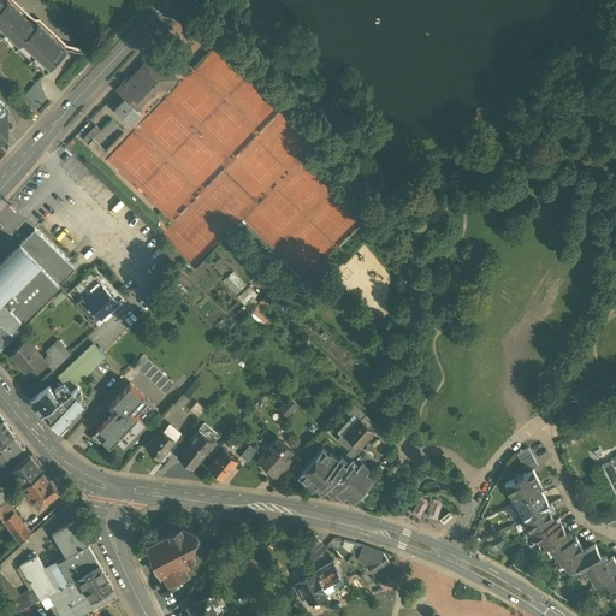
[(35,25),(7,0),(5,3),(0,7),(0,33),(10,42),(12,39),(18,45),(35,25)]
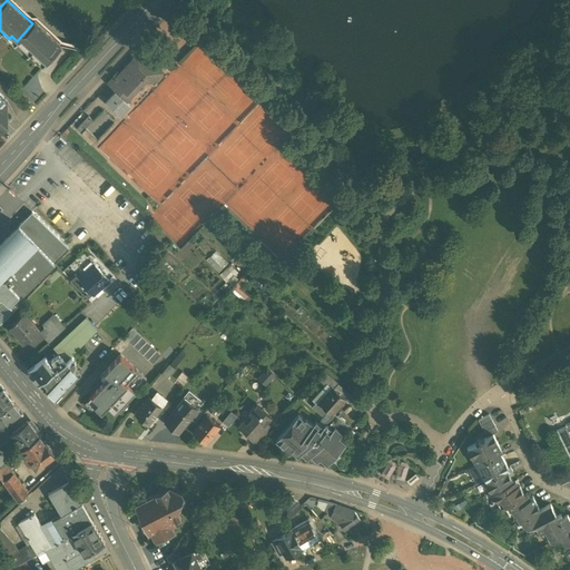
[(61,46),(36,21),(32,23),(17,41),(37,60),(39,58),(45,62),(61,46)]
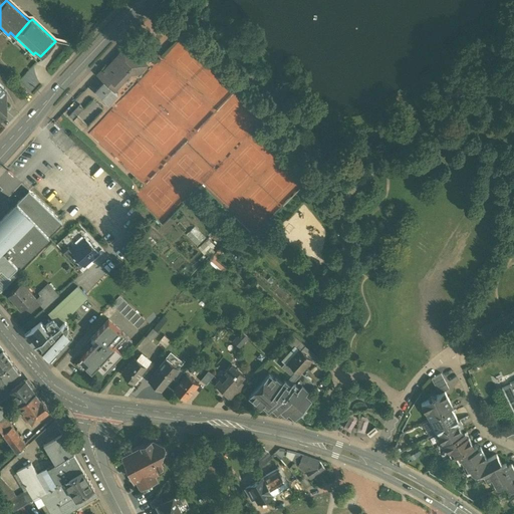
[(139,62),(124,49),(102,72),(100,71),(96,75),(103,81),(110,88),(125,71),(130,71),(130,70),(138,70),(142,65),(139,63),(139,62)]
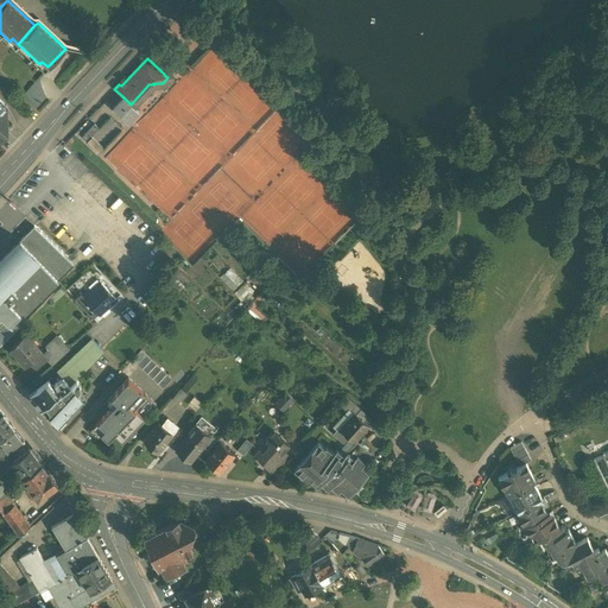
[(33,106),(44,97),(35,83),(23,92),(33,106)]
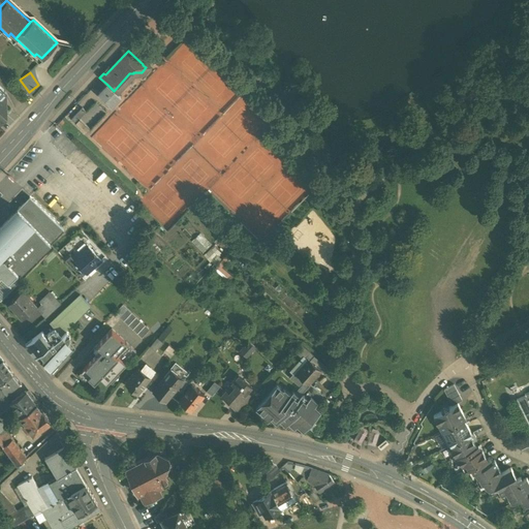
[(106,84),(97,94),(112,106),(120,97),(114,91),(106,84)]
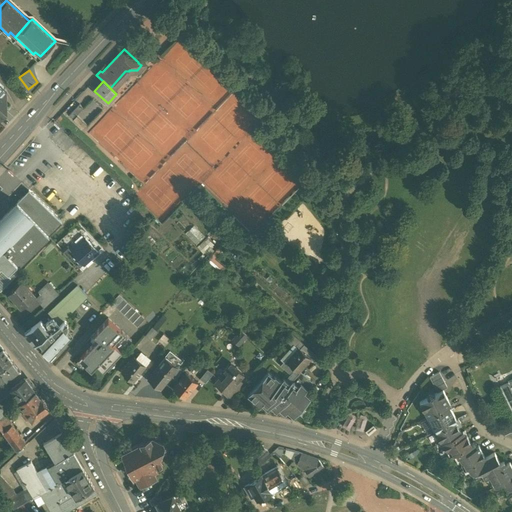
[(79,104),(69,115),(73,119),(77,115),(84,108),(79,104)]
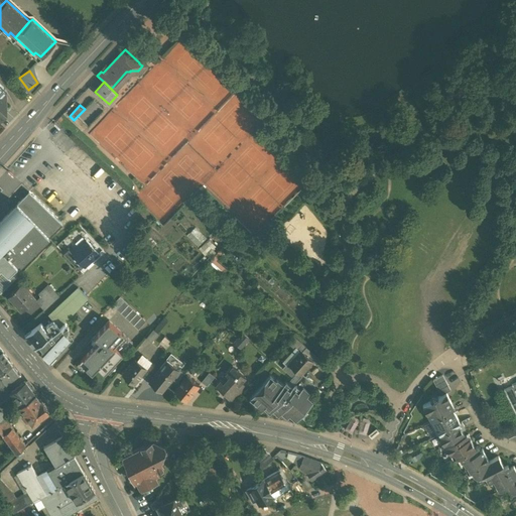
[(88,126),(78,116),(74,120),(84,130),(88,126)]
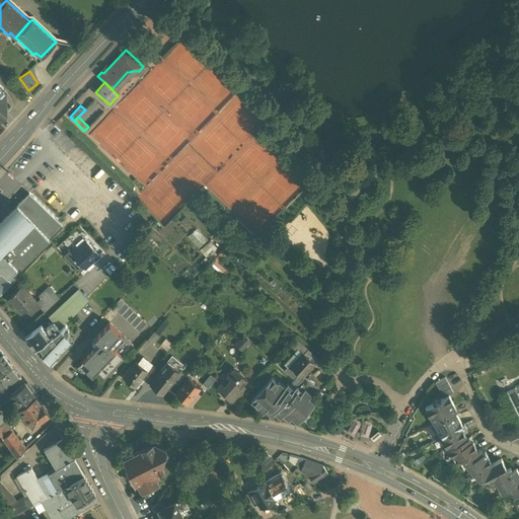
[(29,193),(0,222),(0,269),(5,274),(0,278),(0,295),(23,273),(19,269),(46,243),(63,226),(29,193)]
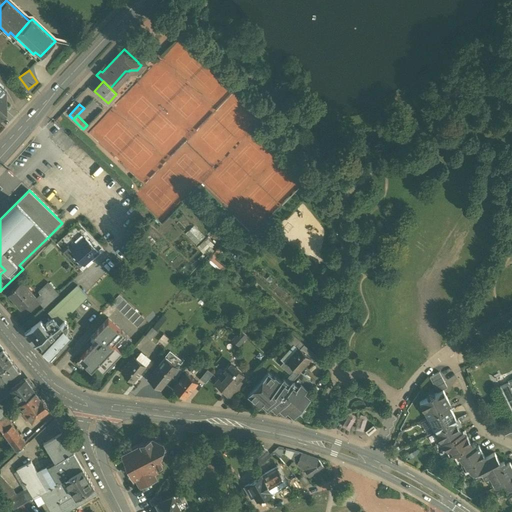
[(195,245),(205,236),(194,224),(184,233),(195,245)]
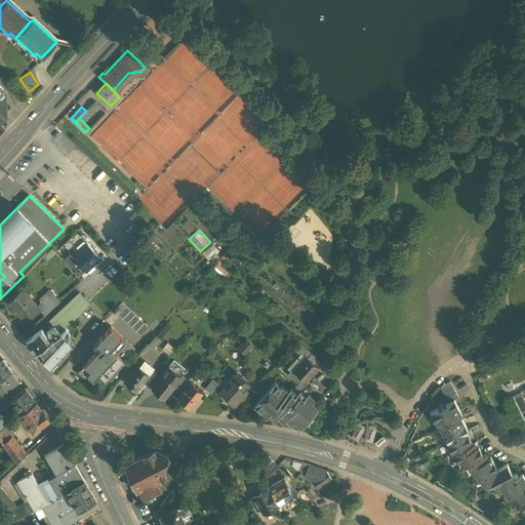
[(203,253),(210,259),(219,250),(212,243),(203,253)]
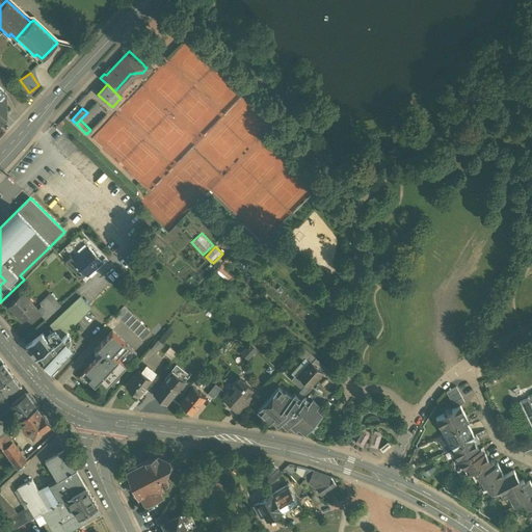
[(88,248),(80,256),(80,255),(76,259),(77,260),(75,262),(84,272),(86,274),(102,262),(88,248)]
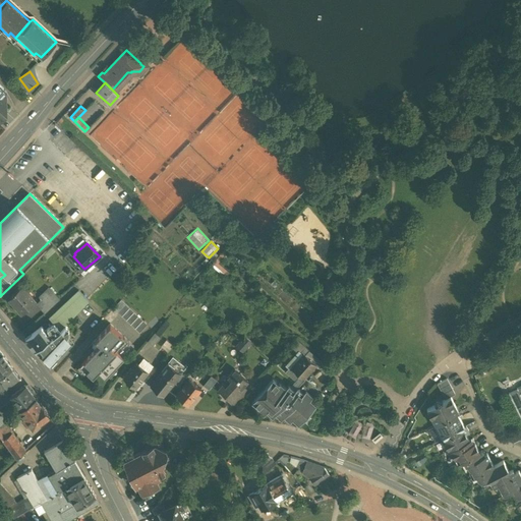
[(73,256),(69,252),(64,256),(78,271),(82,267),(73,256)]
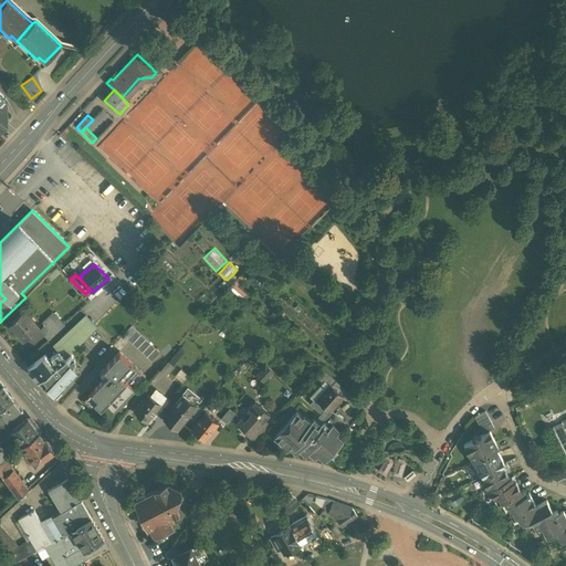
[(39,326),(23,310),(14,318),(9,324),(23,339),(39,326)]
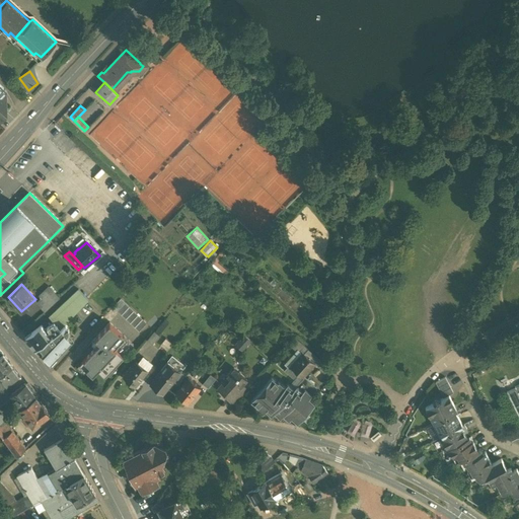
[(59,298),(49,287),(40,296),(41,297),(40,297),(40,298),(41,298),(41,299),(36,302),(45,311),(59,298)]
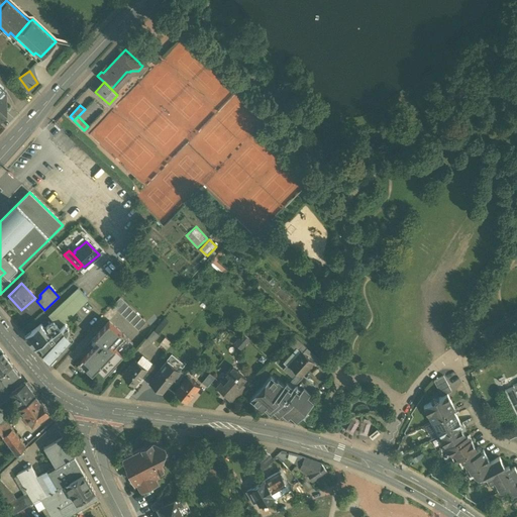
[(78,288),(61,304),(73,315),(88,299),(78,288)]
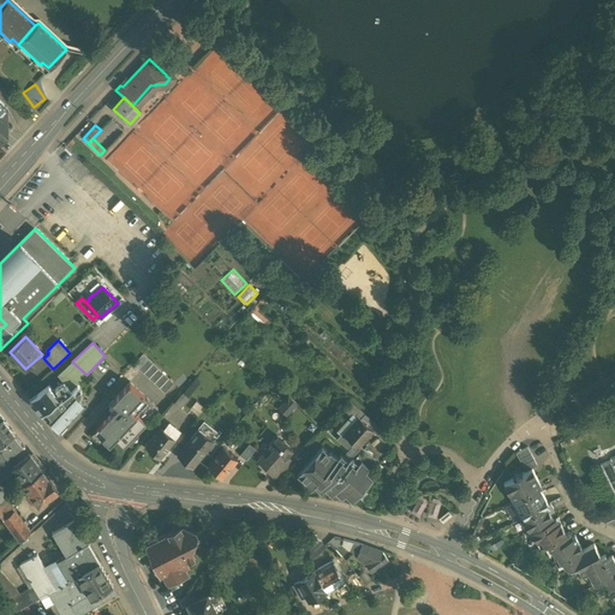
[(143,356),(133,365),(138,370),(148,360),(143,356)]
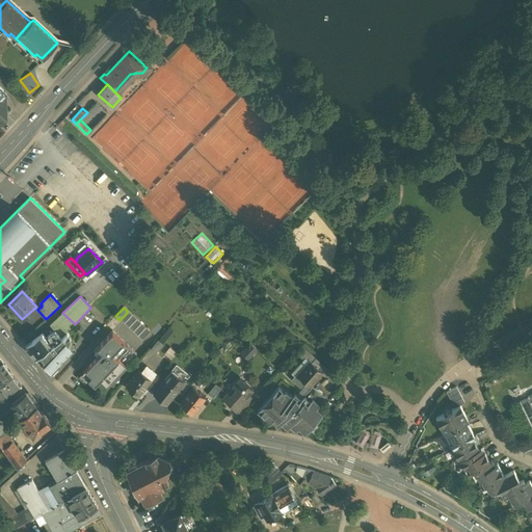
[(128,312),(120,320),(124,324),(132,316),(128,312)]
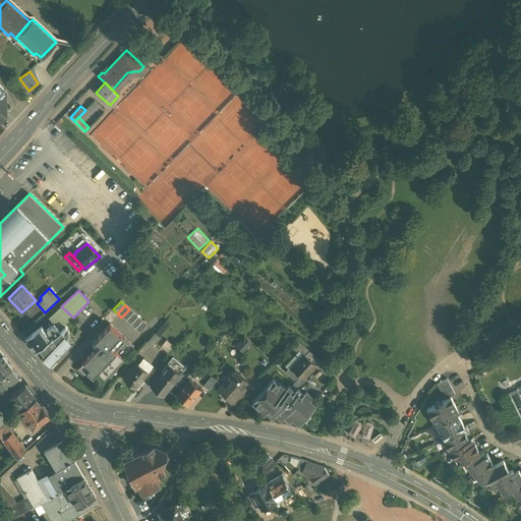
[(61,306),(49,319),(56,327),(49,332),(50,333),(48,335),(51,339),(60,332),(65,326),(73,317),(61,306)]
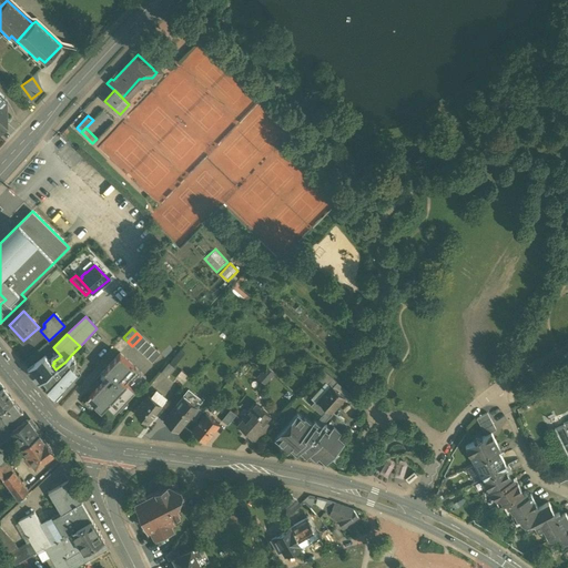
[(141,337),(132,346),(138,351),(146,342),(141,337)]
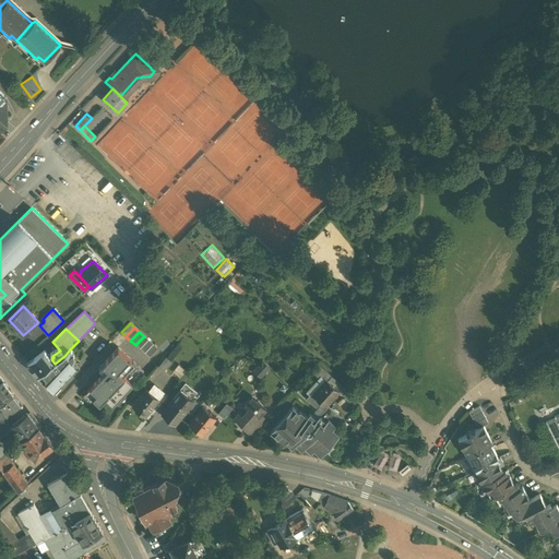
[(144,336),(135,345),(140,349),(149,341),(144,336)]
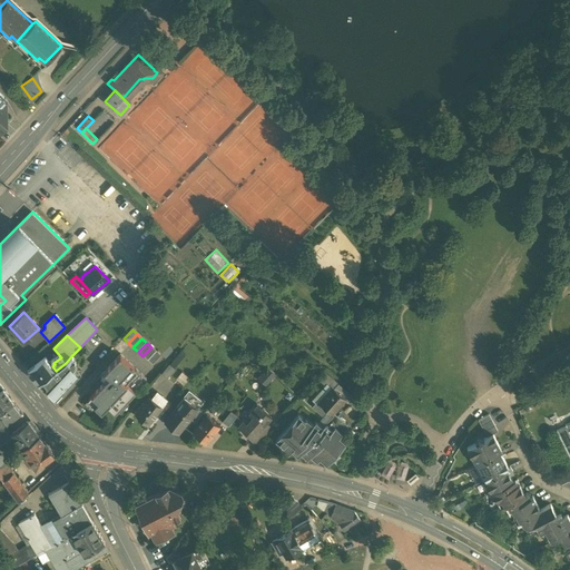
[(151,347),(143,356),(147,361),(156,352),(151,347)]
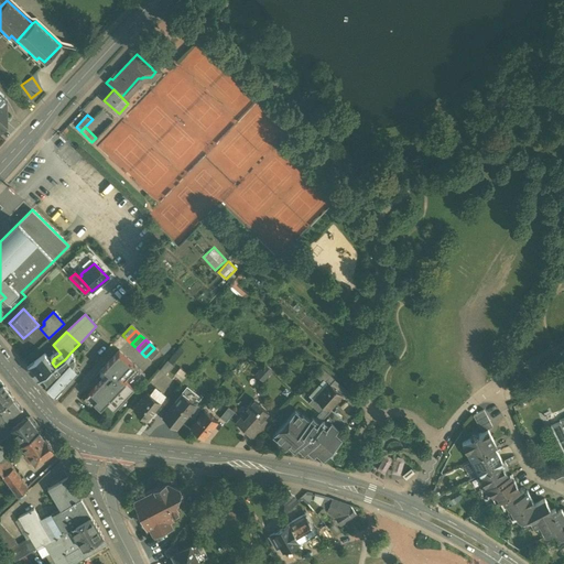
[(154,348),(145,357),(151,362),(160,353),(154,348)]
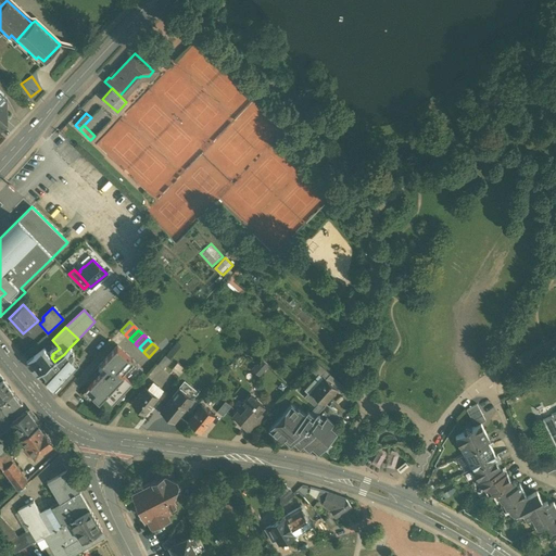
[(117,346),(99,367),(101,369),(103,371),(89,386),(96,392),(92,395),(99,402),(104,396),(124,376),(122,374),(117,369),(129,357),(117,346)]
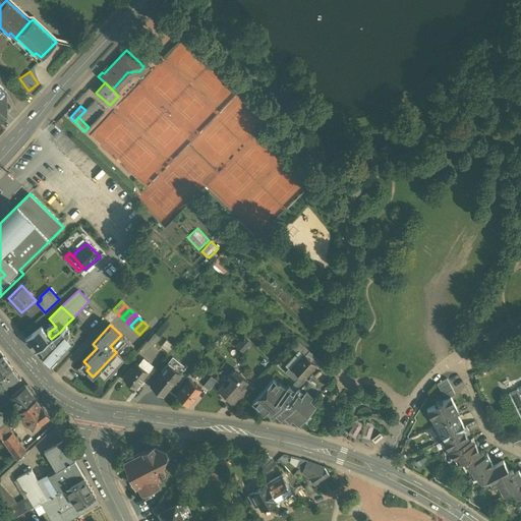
[(60,332),(51,339),(40,347),(43,352),(44,352),(43,353),(43,355),(44,356),(44,358),(45,358),(50,365),(50,366),(62,354),(63,353),(72,343),(71,343),(67,337),(68,336),(69,334),(69,332),(69,331),(65,326),(60,332)]
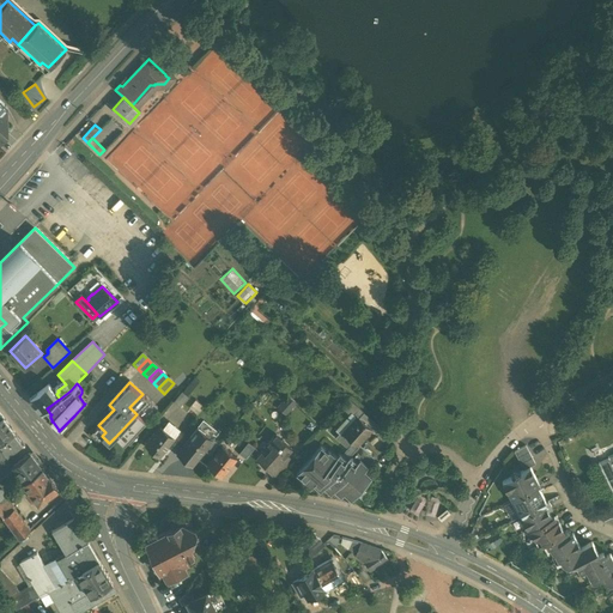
[(48,384),(30,398),(41,412),(47,408),(60,399),(56,394),(48,384)]
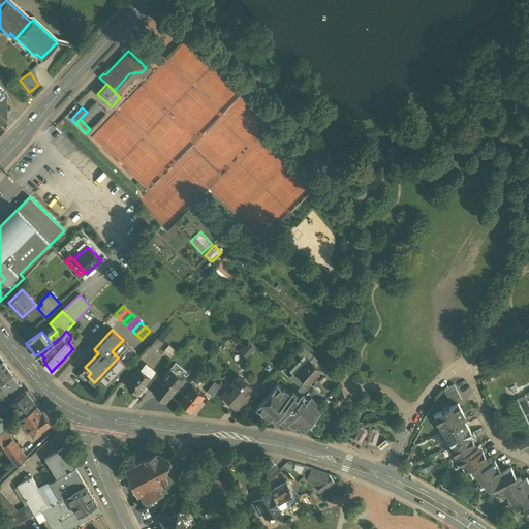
[(157,339),(150,347),(155,351),(162,343),(157,339)]
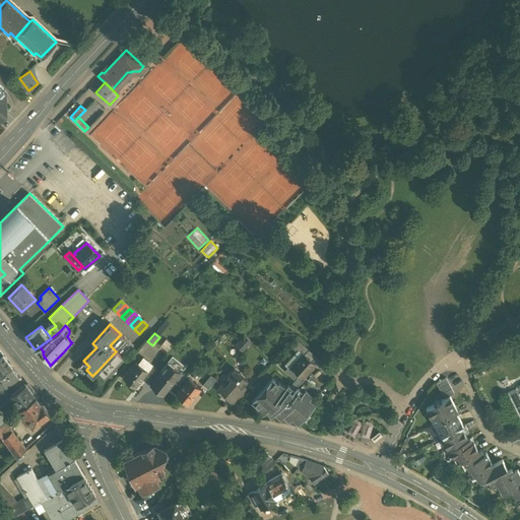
[(121,334),(110,345),(114,349),(125,338),(121,334)]
